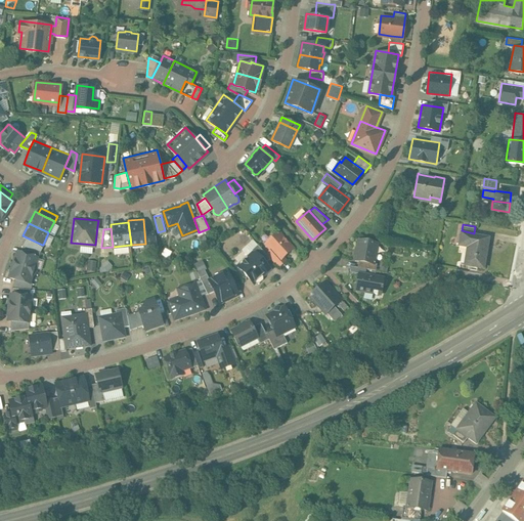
[(155,230),(144,231),(145,244),(157,243),(155,230)]
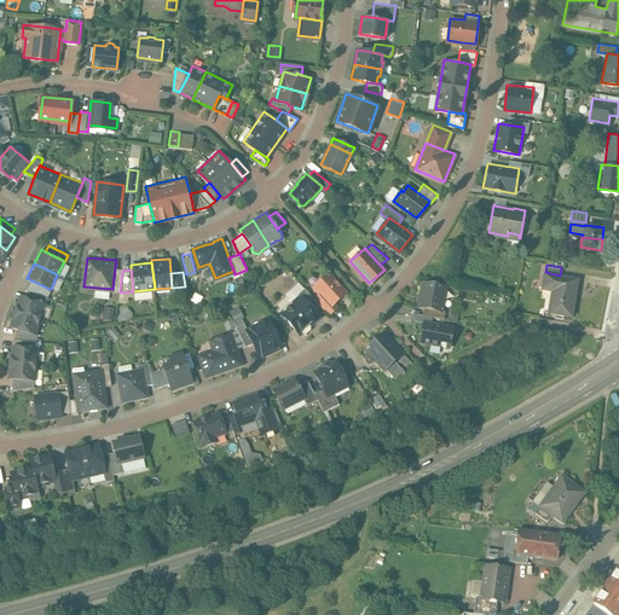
[(346,291),(329,272),(313,286),(325,299),(330,305),(334,302),(346,291)]
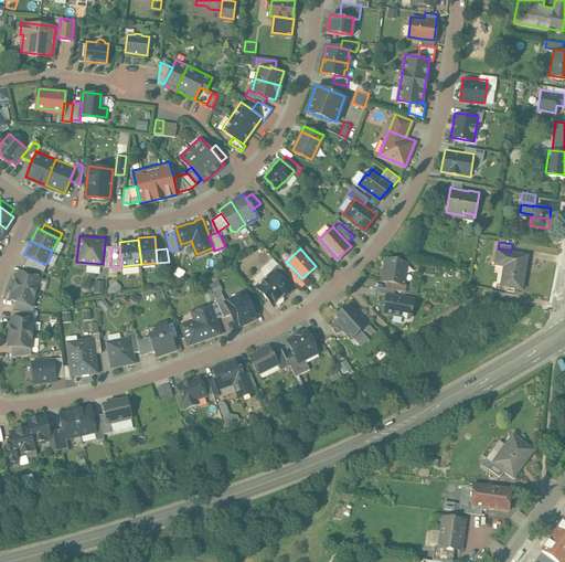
[(498,248),(496,260),(507,262),(505,267),(503,266),(501,283),(521,287),(523,271),(522,269),(523,265),(525,265),(526,254),(511,252),(498,248)]
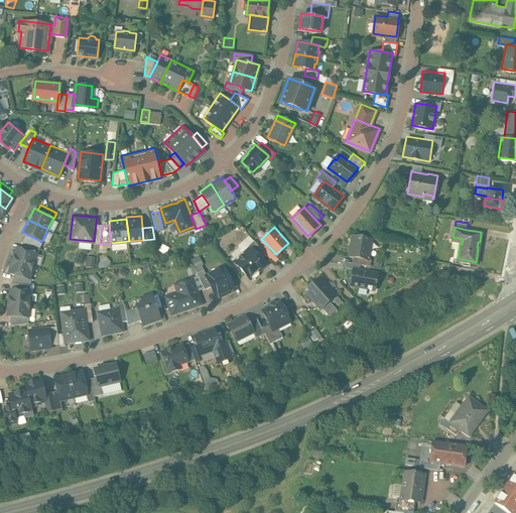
[(354,232),(350,254),(368,257),(372,235),(354,232)]
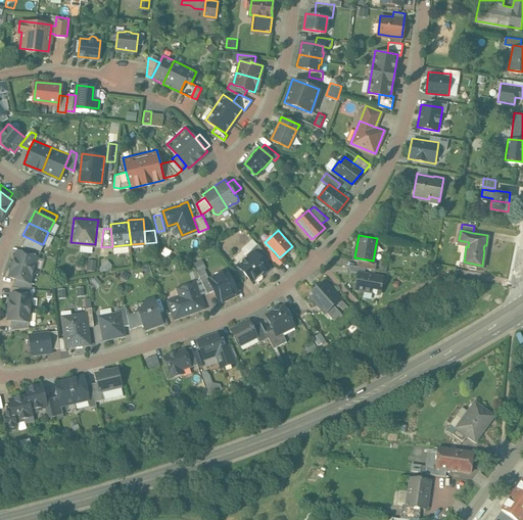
[(42,244),(27,237),(22,245),(40,250),(43,244),(42,244)]
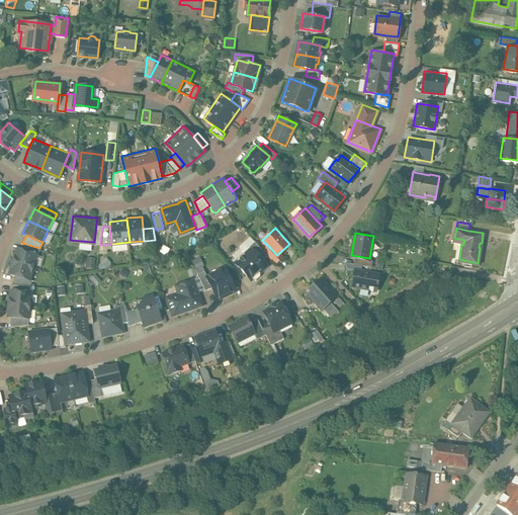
[(243,249),(254,240),(250,235),(239,244),(243,249)]
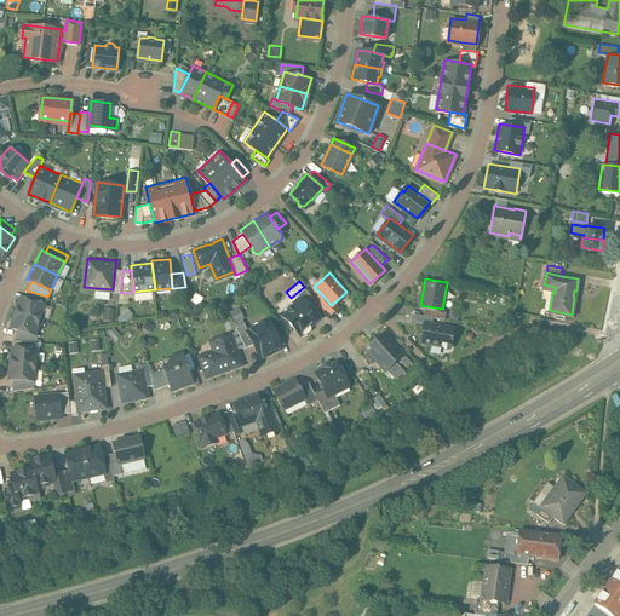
[(315,299),(305,287),(298,294),(300,297),(300,295),(314,310),(320,304),(315,299)]
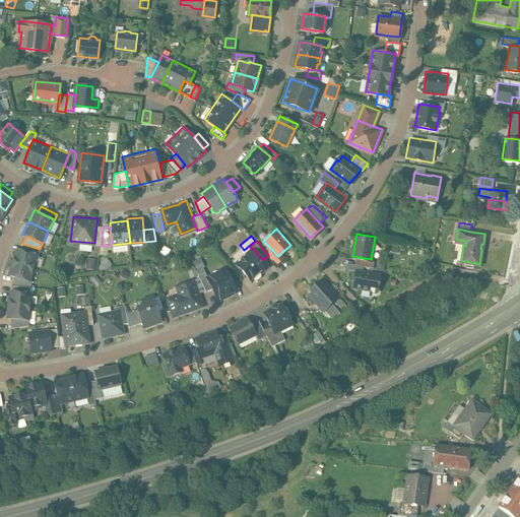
[(40,249),(22,244),(20,250),(38,254),(38,255),(39,255),(40,249)]
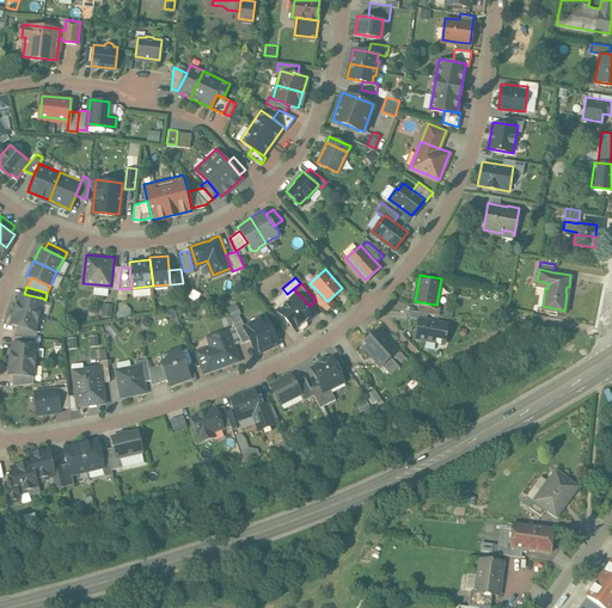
[(317,290),(311,295),(316,300),(317,300),(322,295),(317,290)]
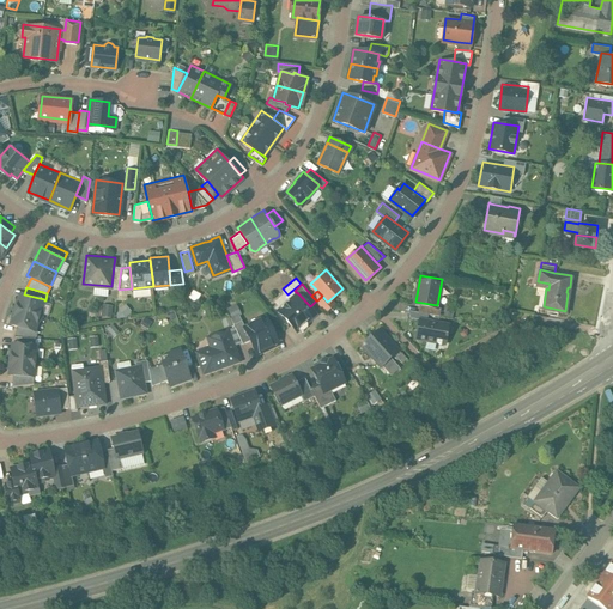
[(24,294),(19,292),(16,308),(40,315),(44,300),(44,299),(24,294)]
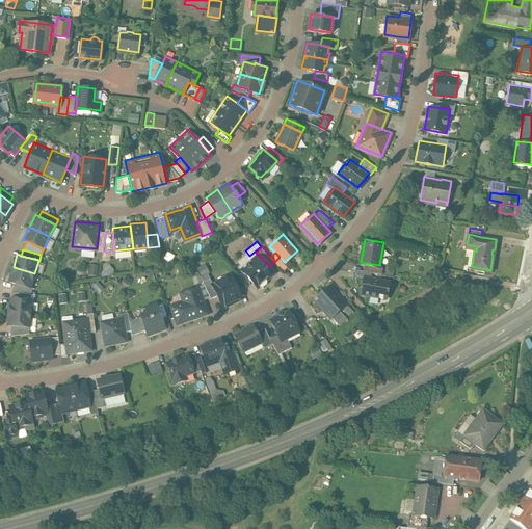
[(258,255),(253,260),(251,259),(249,259),(243,264),(243,267),(242,268),(258,286),(259,285),(260,286),(263,286),(267,282),(267,279),(266,278),(273,270),(269,266),(258,254),(258,255)]
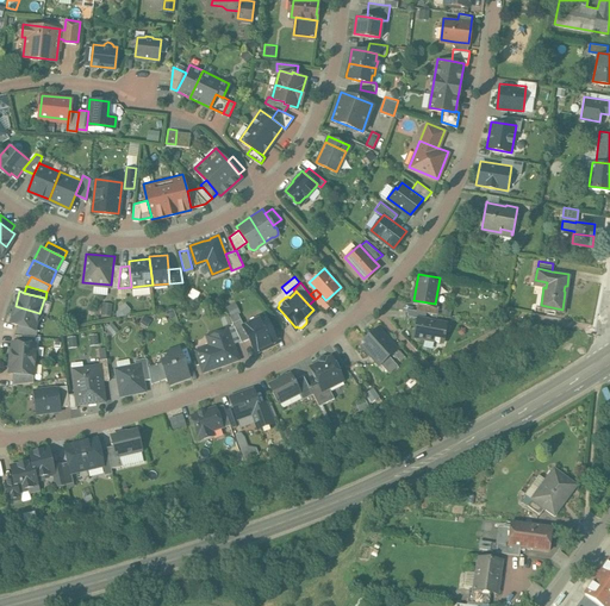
[(325,300),(321,294),(316,299),(324,308),(332,300),(329,298),(325,300)]
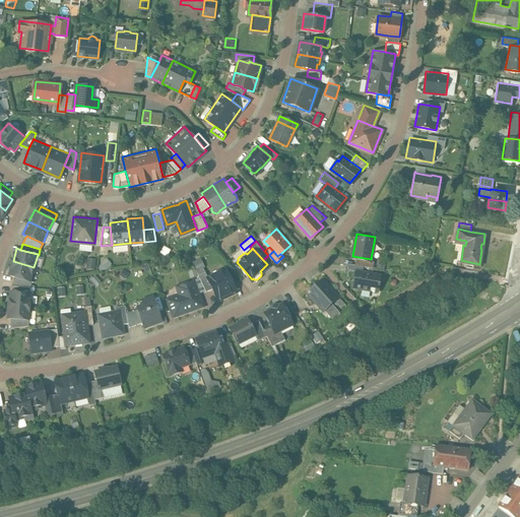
[(371,260),(355,257),(354,263),(364,265),(373,266),(374,260),(371,259),(371,260)]
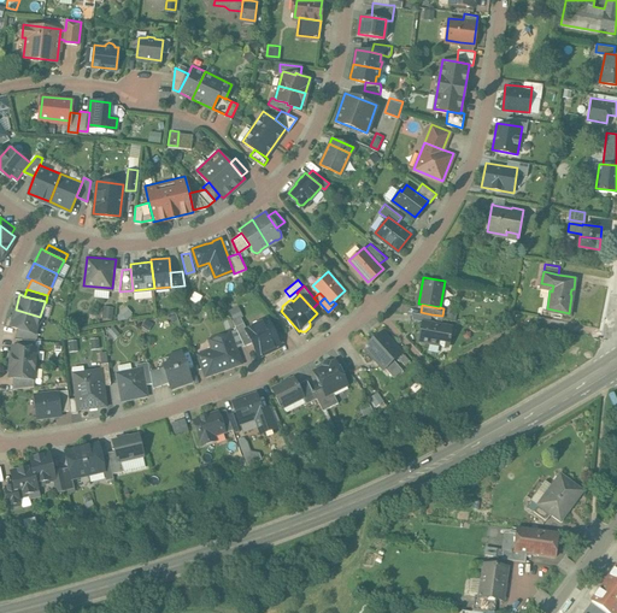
[(112,308),(104,307),(103,317),(112,318),(112,308)]
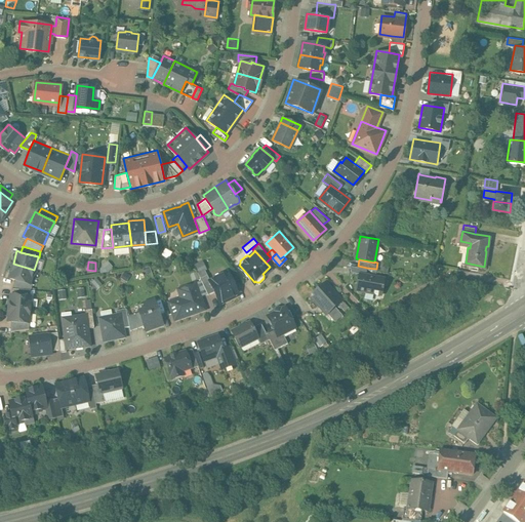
[(389,264),(381,263),(380,270),(388,271),(389,264)]
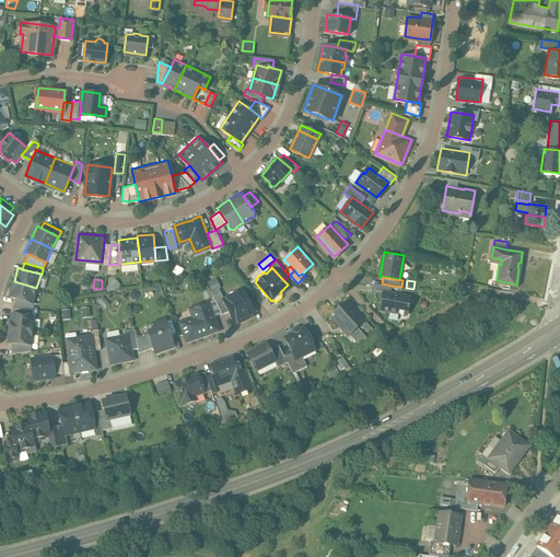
[(36,288),(14,281),(10,294),(16,297),(32,301),(33,301),(36,288)]
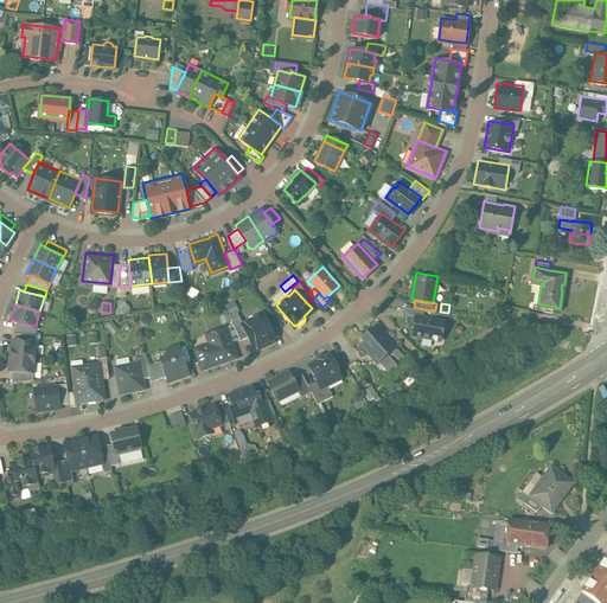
[(414,307),(404,305),(407,313),(416,314),(423,315),(425,309),(414,307)]
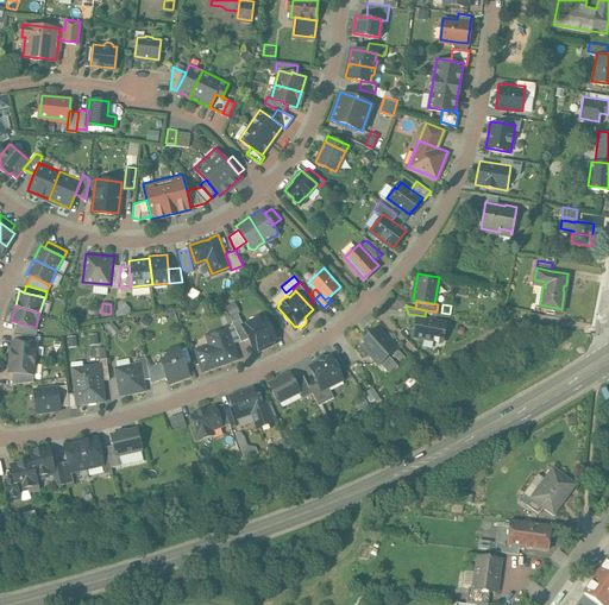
[(244,323),(243,323),(249,336),(255,350),(276,339),(264,313),(244,323)]
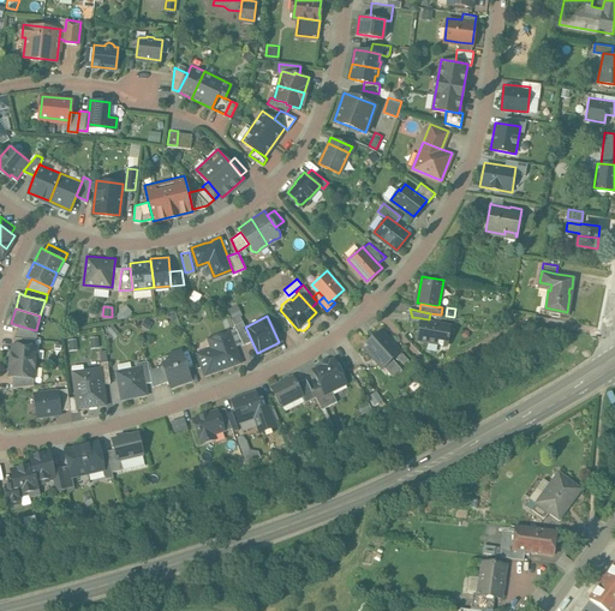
[(429,319),(422,318),(418,337),(447,342),(449,324),(429,319)]
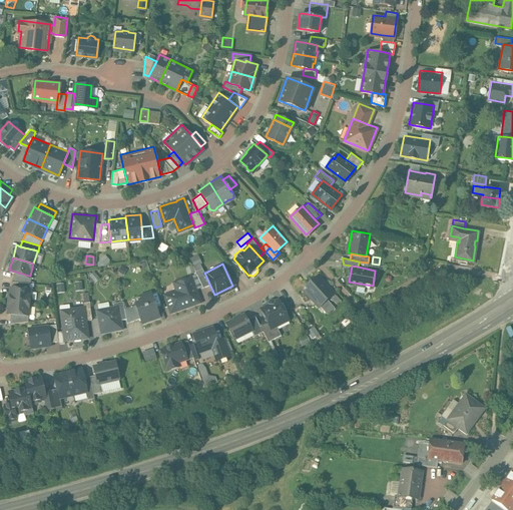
[(205,273),(202,267),(195,270),(203,287),(209,284),(204,273),(205,273)]
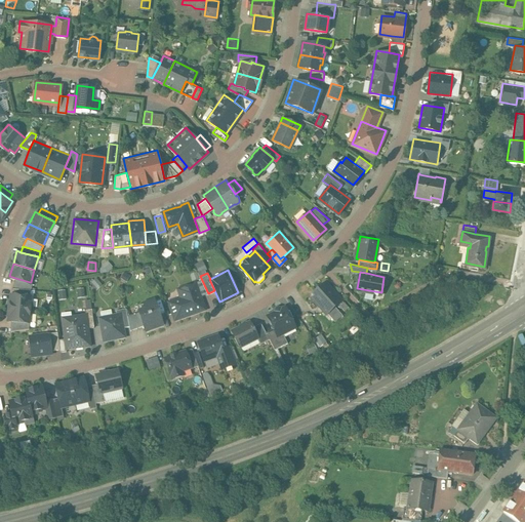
[(30,282),(15,278),(12,287),(31,288),(33,282),(31,282),(30,282)]
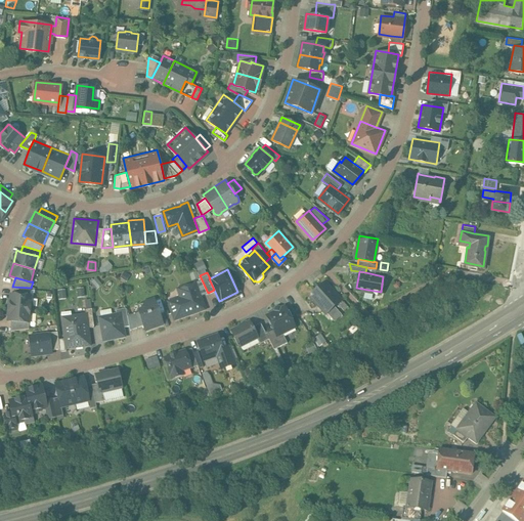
[(341,299),(324,279),(310,293),(326,311),(341,299)]
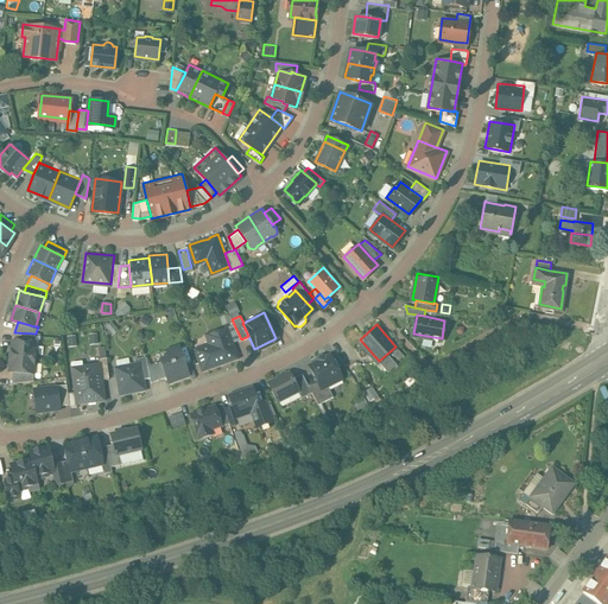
[(210,343),(195,348),(202,368),(238,356),(227,325),(207,332),(210,343)]
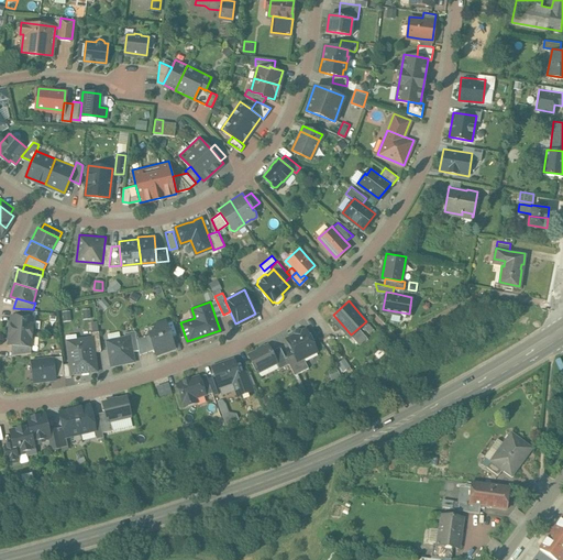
[(69,308),(62,309),(64,319),(70,318),(69,308)]
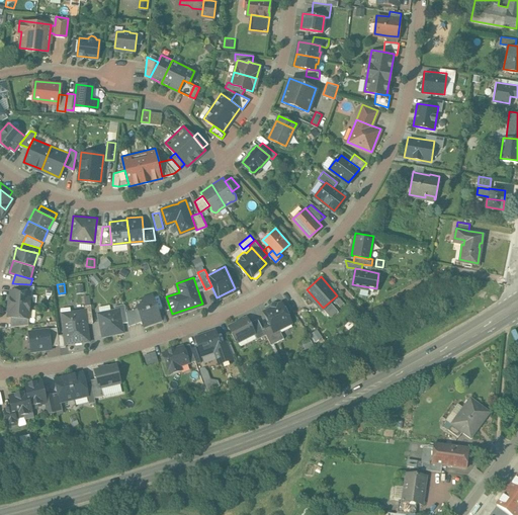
[(12,289),(10,289),(9,302),(30,304),(31,290),(29,290),(12,289)]
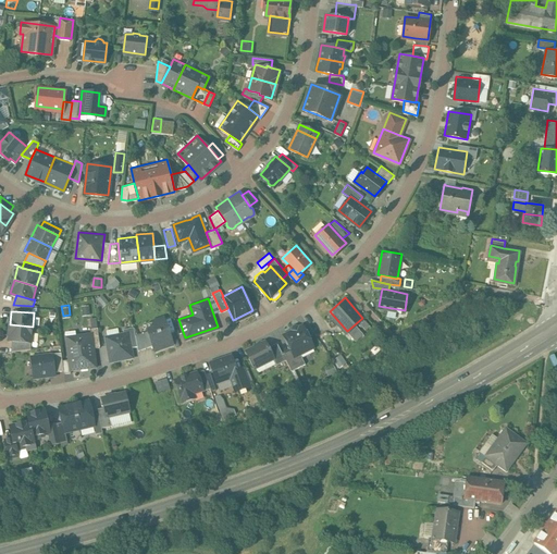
[(318,315),(308,321),(313,330),(323,322),(318,315)]
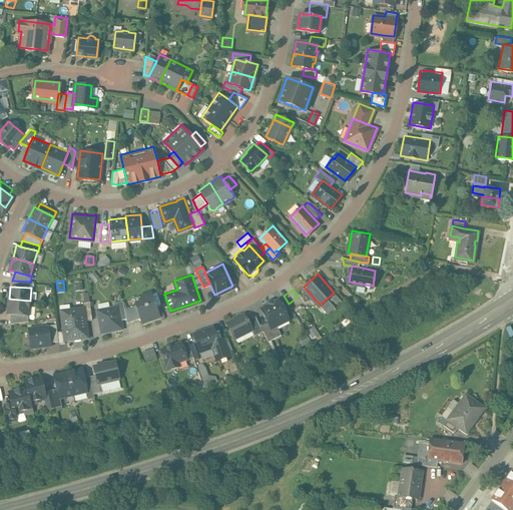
[(151,292),(140,295),(142,301),(135,303),(140,317),(142,321),(159,315),(151,292)]
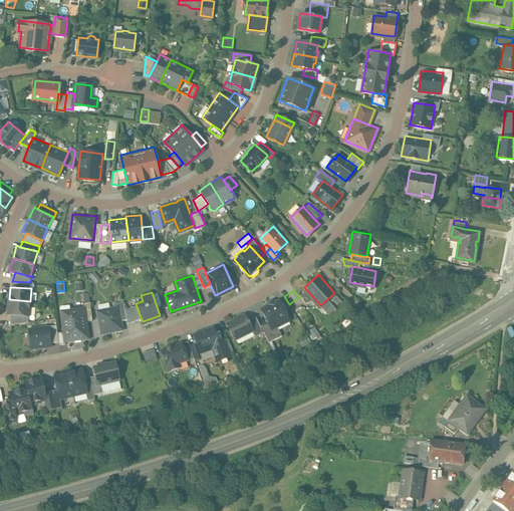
[(278,299),(275,300),(274,299),(272,298),(270,299),(269,302),(270,303),(262,307),(268,320),(272,327),(277,324),(288,318),(278,299)]
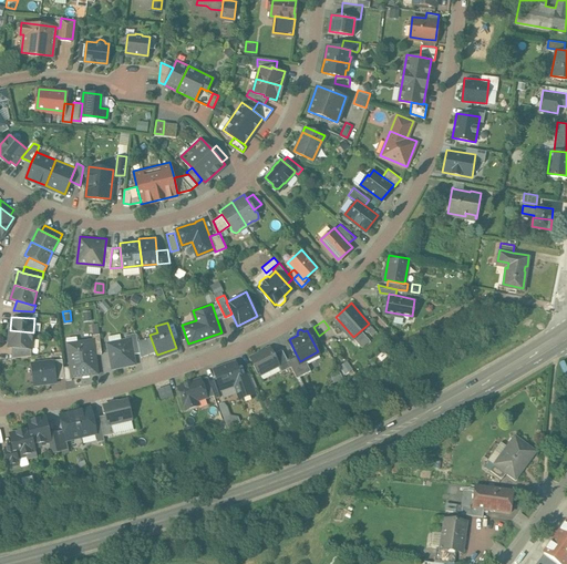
[(33,332),(10,330),(9,345),(12,346),(31,347),(32,347),(33,332)]
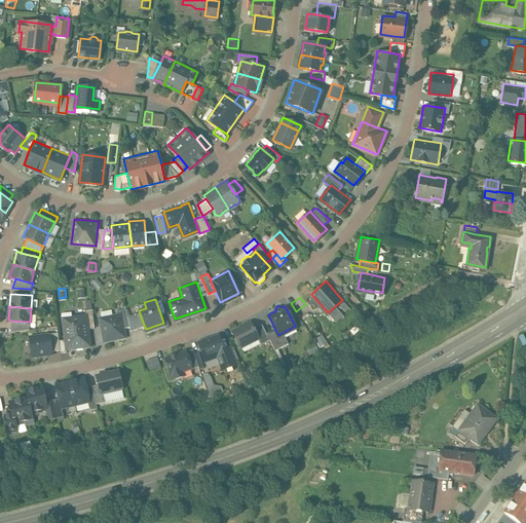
[(126,307),(116,309),(117,313),(120,312),(123,327),(129,326),(127,315),(126,307)]
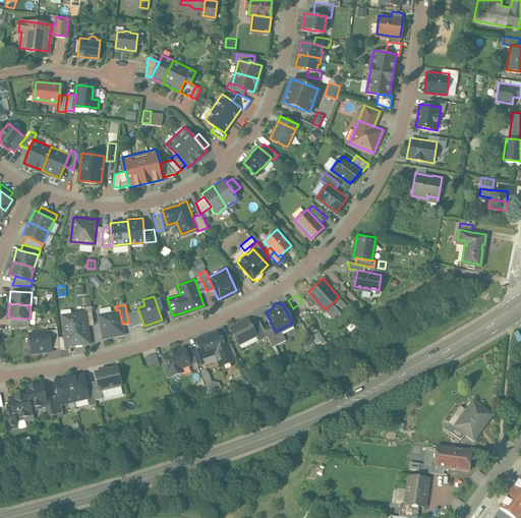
[(92,305),(84,305),(85,313),(87,313),(88,324),(94,323),(92,305)]
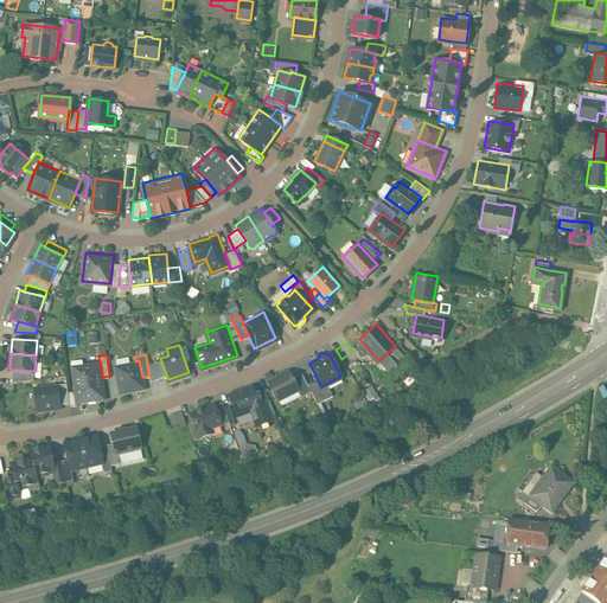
[(95,365),(91,363),(83,364),(82,359),(71,361),(75,390),(76,402),(77,402),(104,398),(102,377),(101,365),(100,365),(95,365)]
